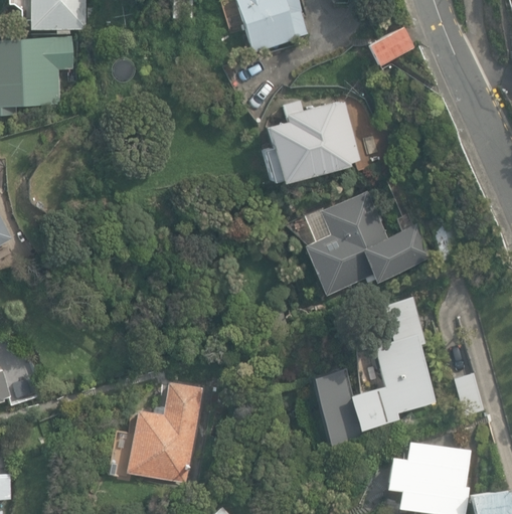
[(87,31),(86,0),(8,0),(9,4),(14,4),(23,14),(29,14),(29,32),(87,31)]
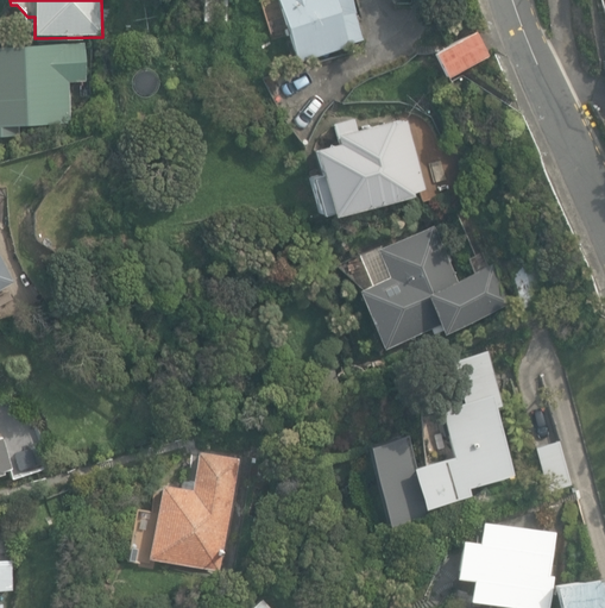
[(207,0),(207,23),(231,24),(232,0),(207,0)]
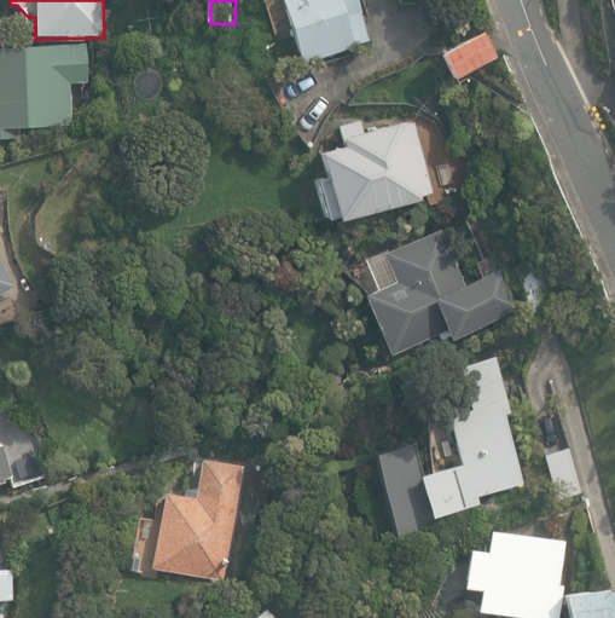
[(286,0),(305,57),(371,35),(359,0),(286,0)]
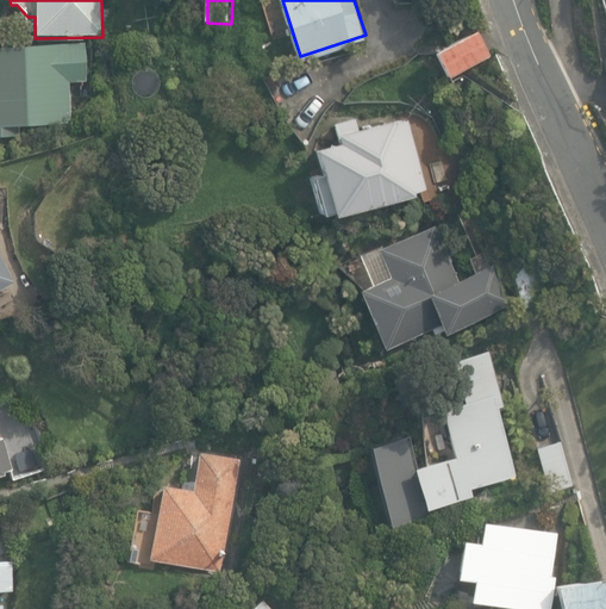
[(436,54),(448,78),(491,57),(479,33),(436,54)]
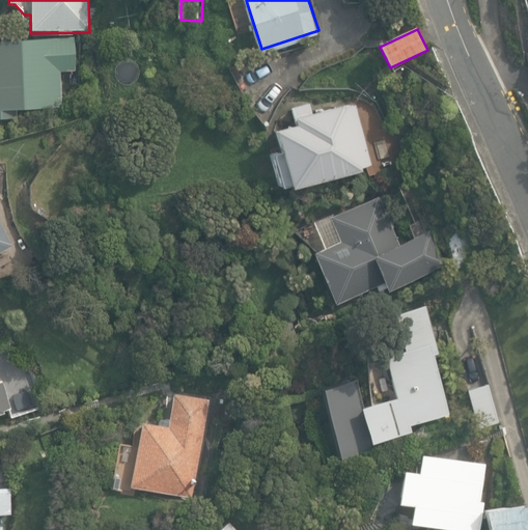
[(0,118),(16,118),(15,109),(62,107),(61,72),(78,71),(77,38),(0,40),(0,118)]
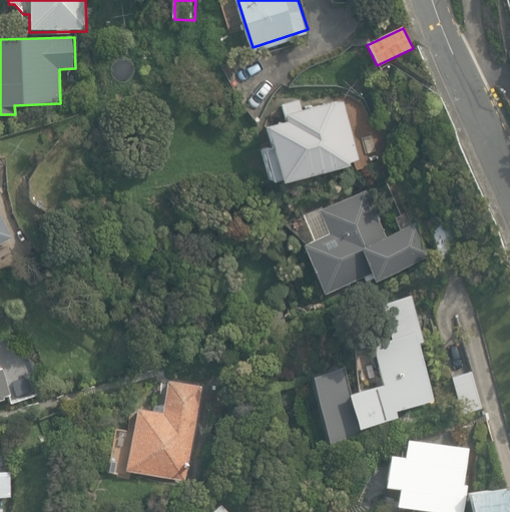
[(259,147),(269,186),(284,182),(283,179),(346,163),(346,162),(357,159),(343,101),(332,104),(331,102),(303,109),(301,100),(282,104),(286,121),(266,126),(271,143),(259,147)]
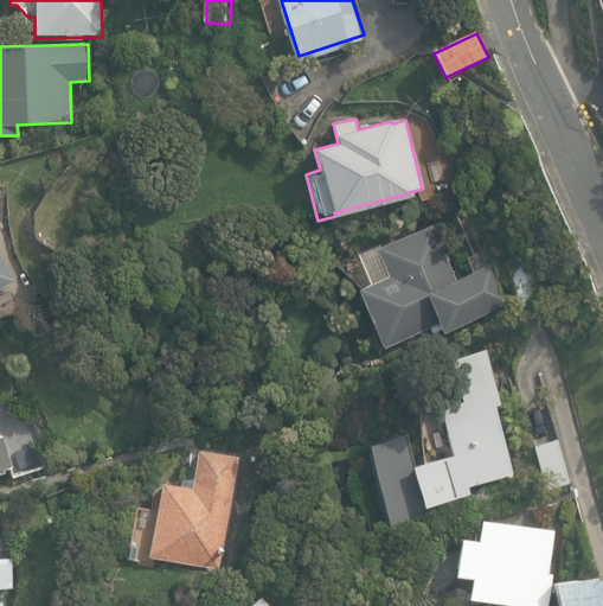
[(470,310),(434,227),(338,268),(339,274),(366,289),(358,293),(382,348),(470,310)]
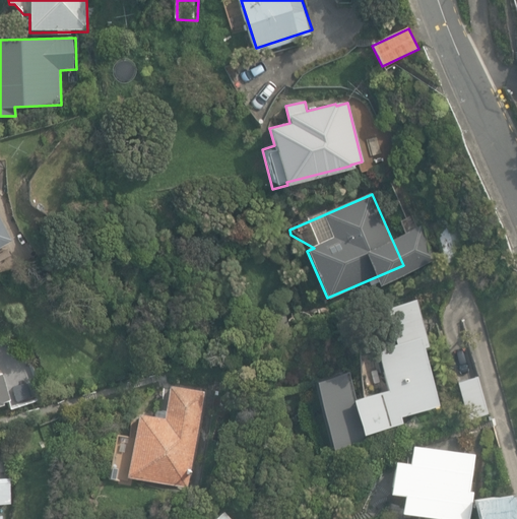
[(0,242),(10,237),(0,216),(0,242)]
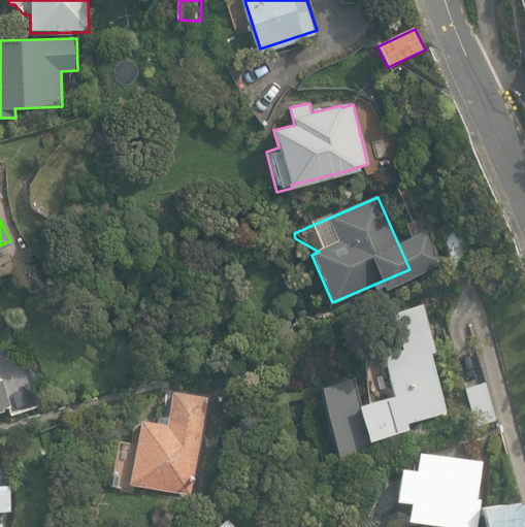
[(445,232),(455,269),(478,263),(466,226),(445,232)]
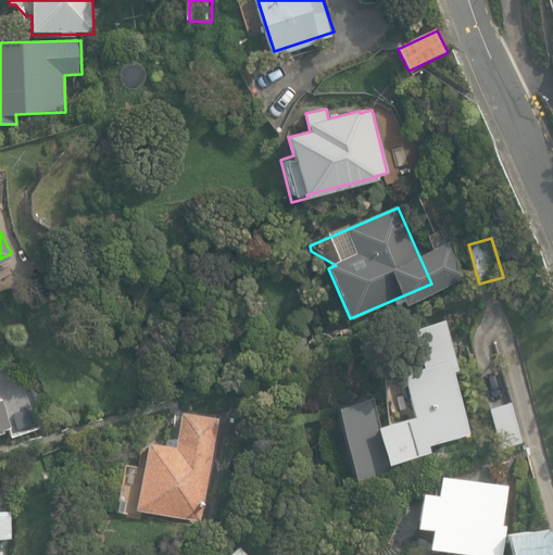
[(472,434),(455,373),(461,370),(448,323),(415,331),(425,368),(402,374),(414,418),(384,426),(375,396),(337,407),(357,481),(396,470),(393,463),(431,453),(429,445),(472,434)]
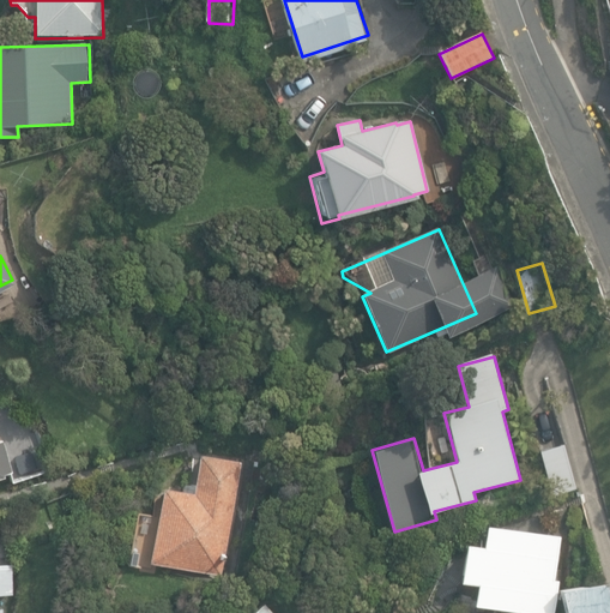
[(0,469),(23,463),(19,450),(32,446),(26,428),(0,437),(0,469)]
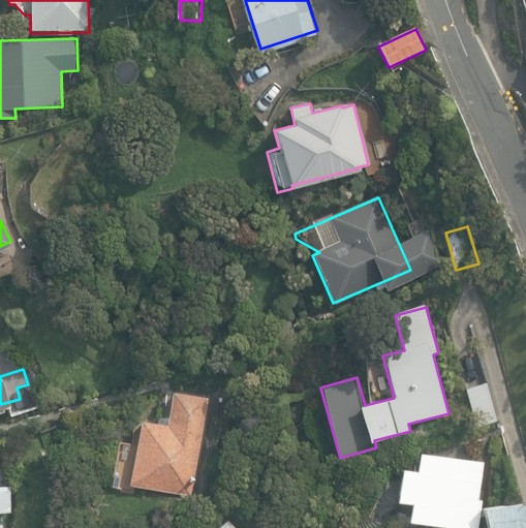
[(468,390),(478,427),(500,421),(490,383),(468,390)]
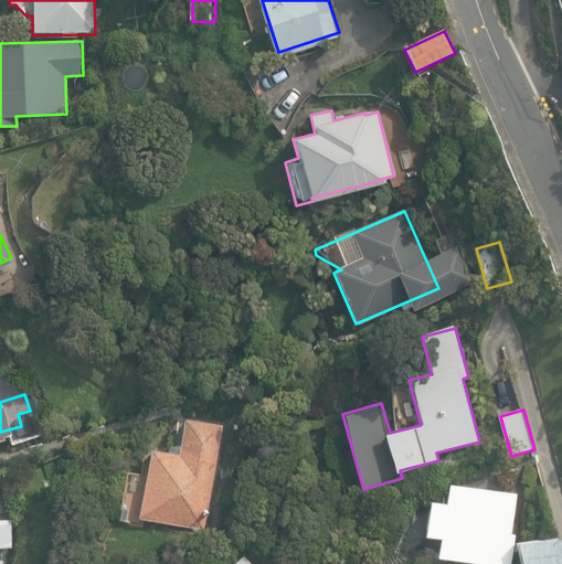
[(140,518),(205,529),(223,426),(187,419),(181,447),(171,445),(170,453),(152,449),(140,518)]
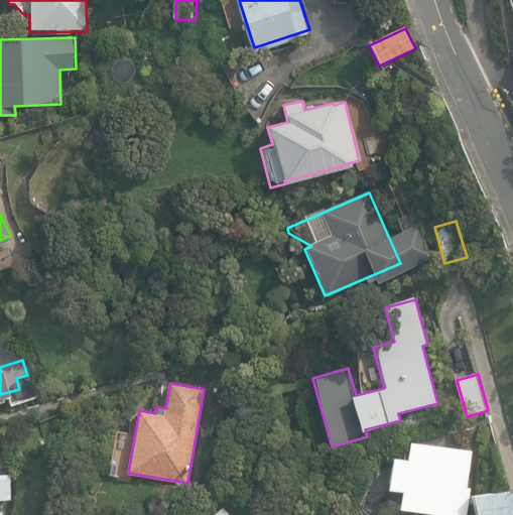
[(1,514),(2,508),(0,507),(0,496),(9,496),(7,441),(0,441),(0,514),(1,514)]
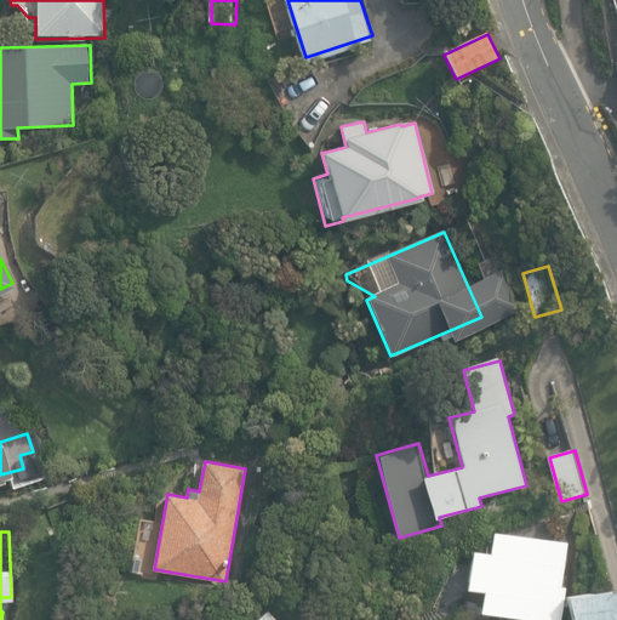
[(481,613),(532,619),(560,619),(566,589),(561,587),(567,542),(493,532),(490,555),(472,551),(467,587),(485,590),(481,613)]
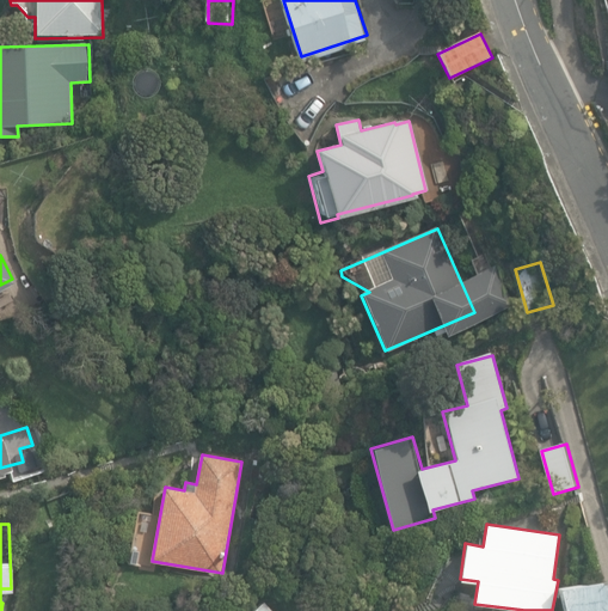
[(560,590),(565,610),(607,610),(607,580),(560,590)]
